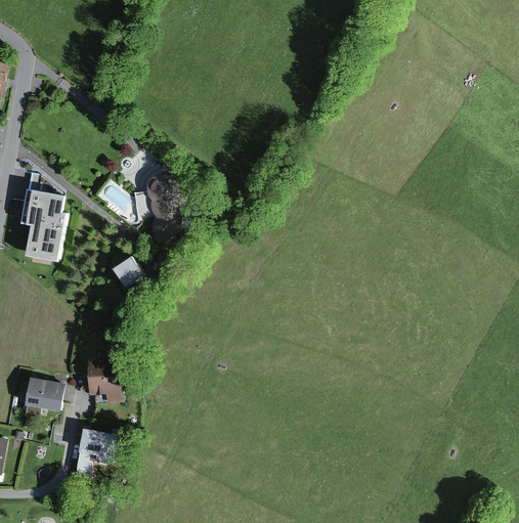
[(142,185),(141,193),(131,195),(135,220),(150,218),(147,230),(149,240),(155,243),(164,244),(169,241),(175,228),(178,216),(174,202),(167,178),(156,175),(146,179),(142,185)]
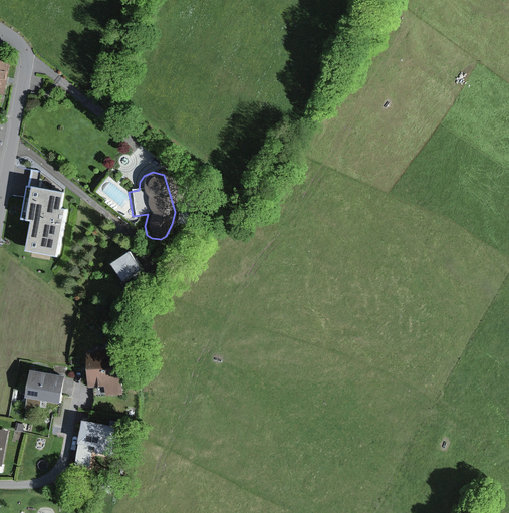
[(128,196),(107,180),(100,189),(119,205),(128,196)]
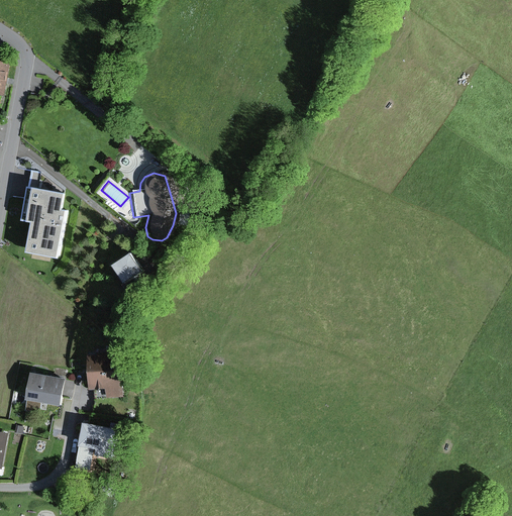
[(66,190),(25,183),(18,221),(26,222),(22,250),(60,259),(69,208),(63,207),(66,190)]
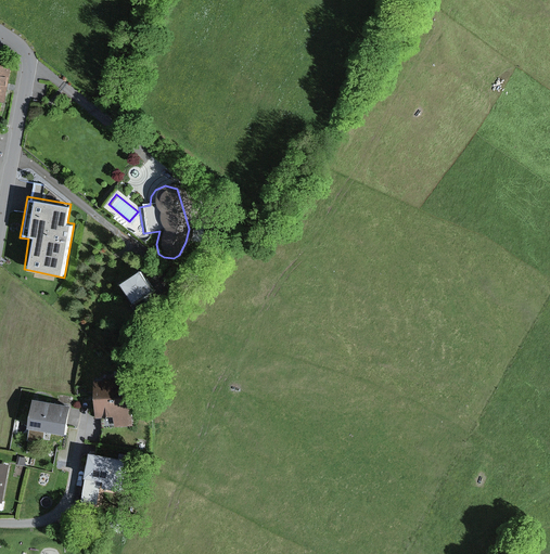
[(153,288),(140,271),(119,286),(131,304),(153,288)]
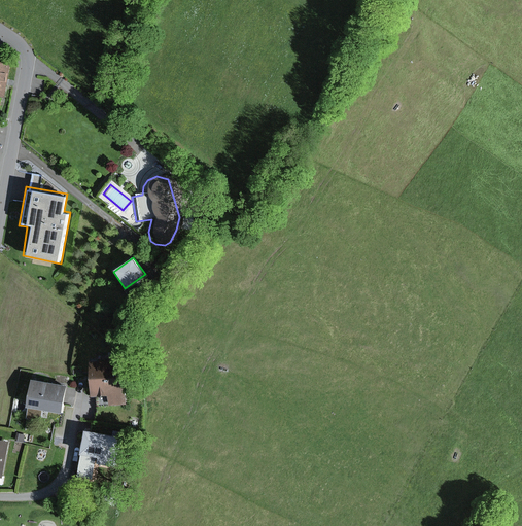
[(117,365),(85,369),(89,398),(119,395),(117,365)]
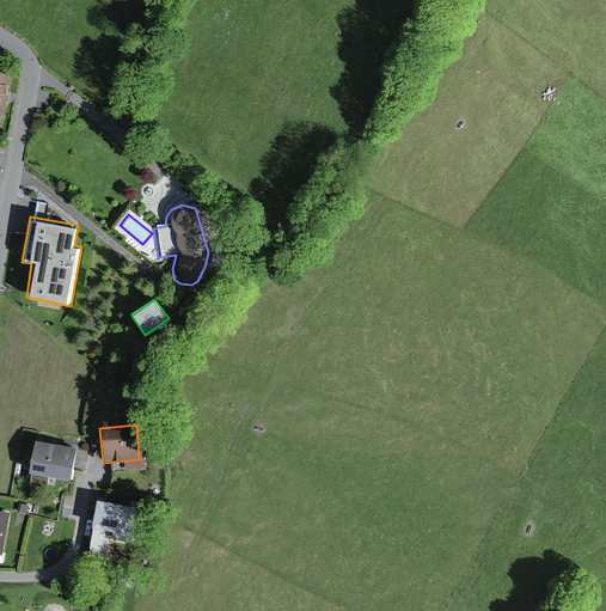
[(75,447),(35,439),(29,471),(69,480),(75,447)]
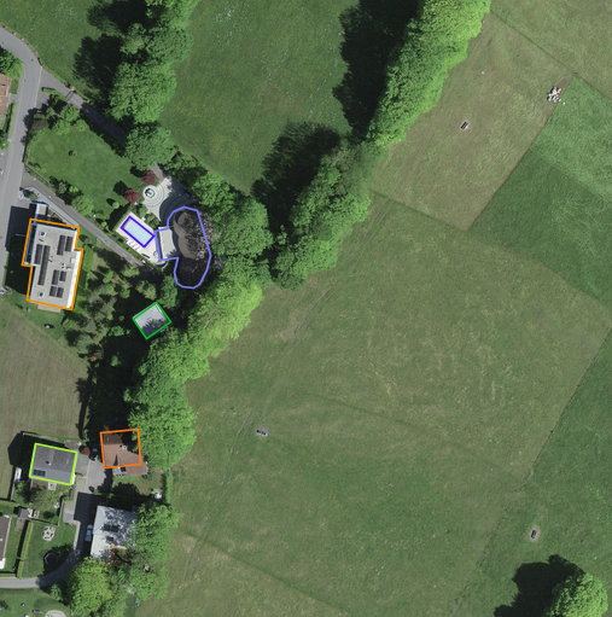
[(143,513),(98,505),(93,531),(114,535),(112,543),(135,548),(143,513)]
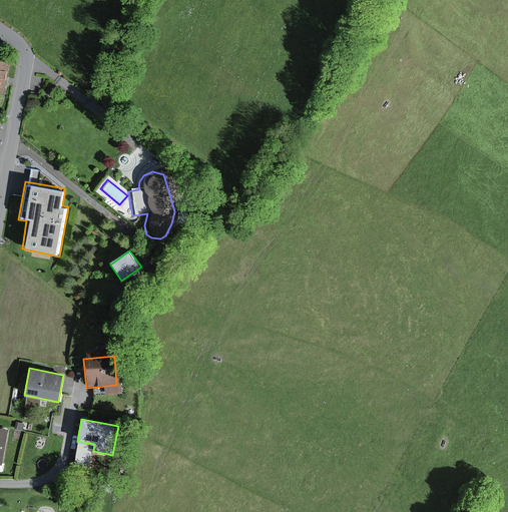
All buildings are outlined.
